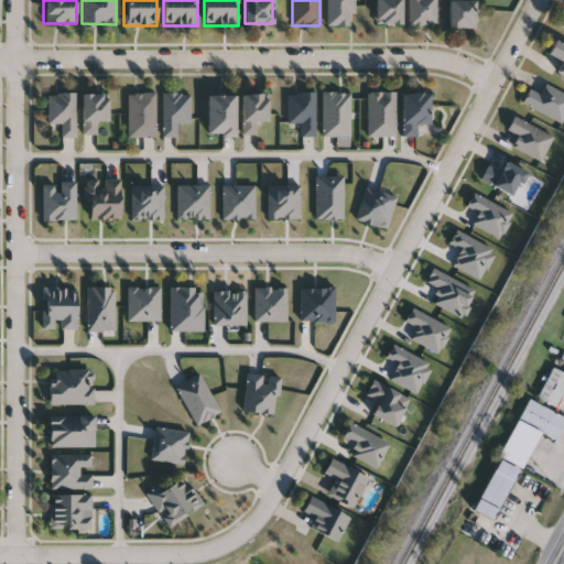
[(354,0),(354,25),(327,25),(327,0),(354,0)]
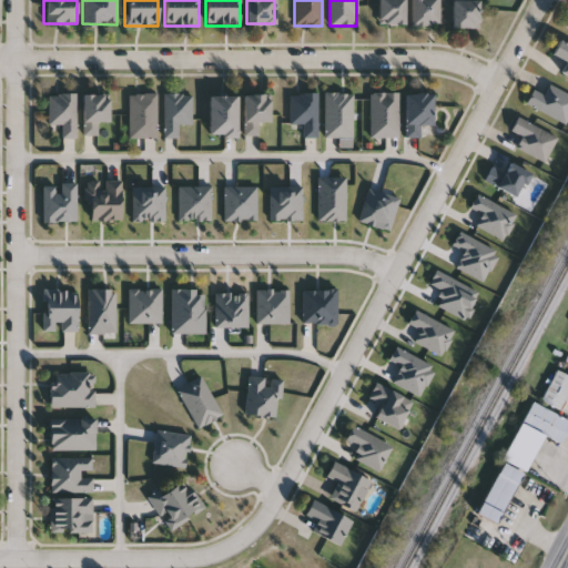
[(404,0),(404,23),(378,23),(378,0),(404,0)]
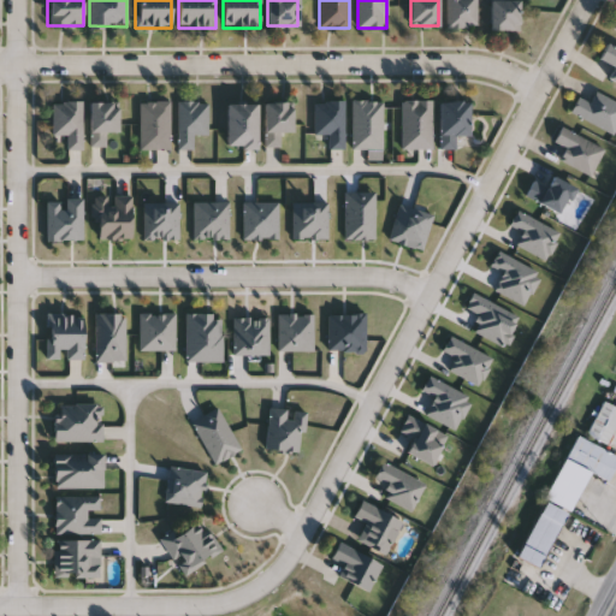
[(477,0),(477,27),(446,27),(446,0),(477,0)]
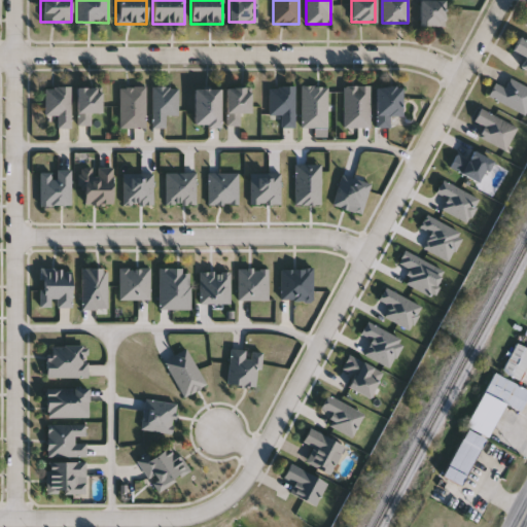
[(419,26),(419,0),(444,0),(444,26),(419,26)]
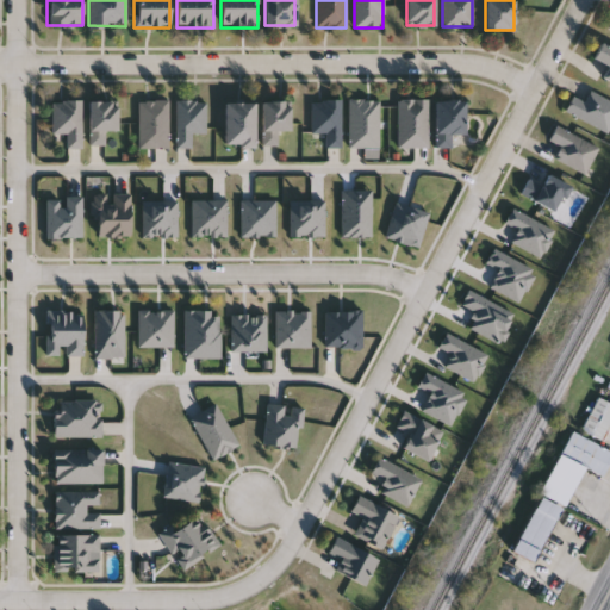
[(592,58),(599,43),(609,47),(609,81),(602,78),(608,64),(592,58)]
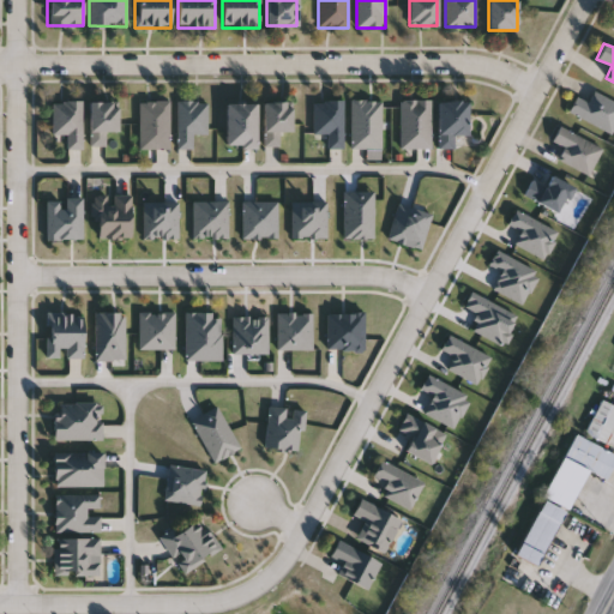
[(587,101),(595,89),(613,101),(613,126),(609,134),(567,109),(577,95),(587,101)]
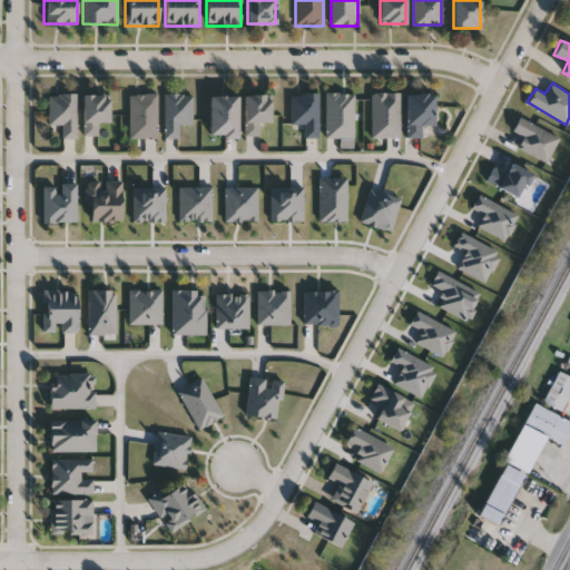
[(371,138),(371,92),(399,92),(399,138),(371,138)]
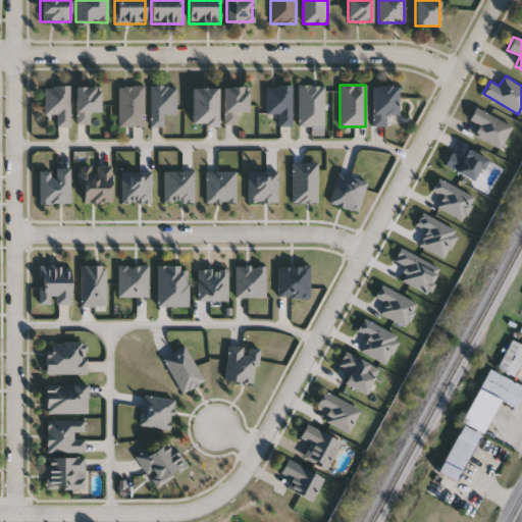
[(44,113),(44,86),(70,86),(70,126),(57,126),(57,113),(44,113)]
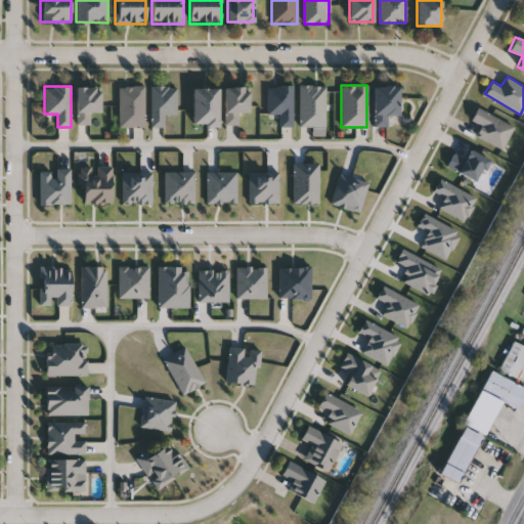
[(76,125),(76,86),(99,86),(99,112),(90,112),(90,125),(76,125)]
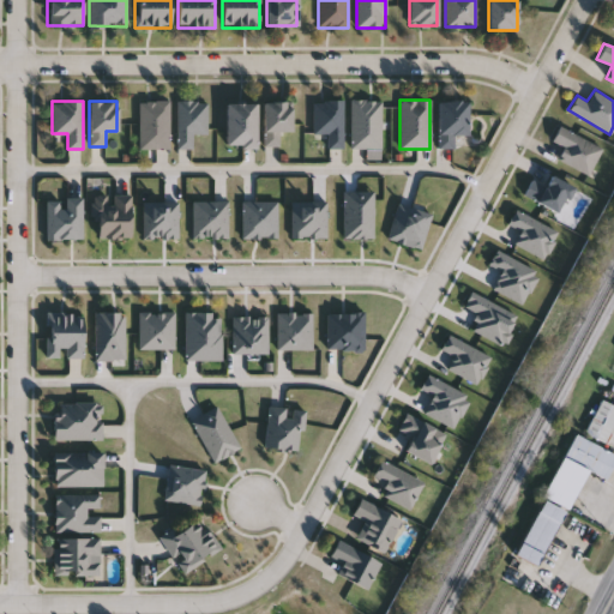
[(169,149),(139,149),(139,101),(169,101),(169,149)]
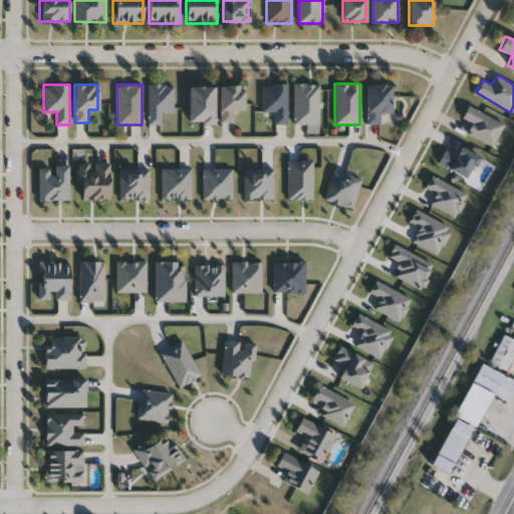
[(173,112),(162,112),(162,123),(149,123),(149,84),(173,84),(173,112)]
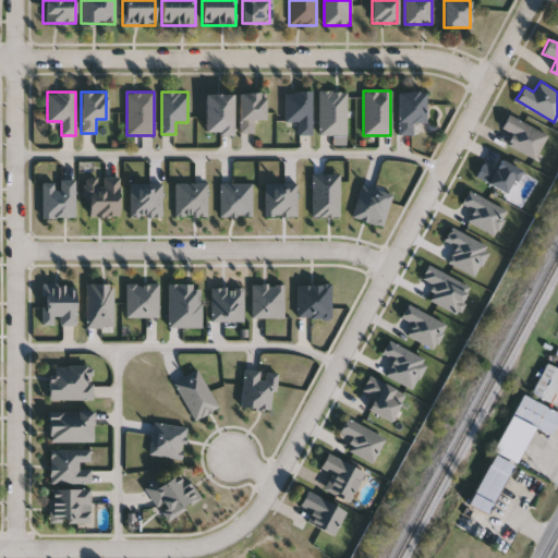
[(239,132),(239,92),(264,92),(264,119),(254,119),(254,132),(239,132)]
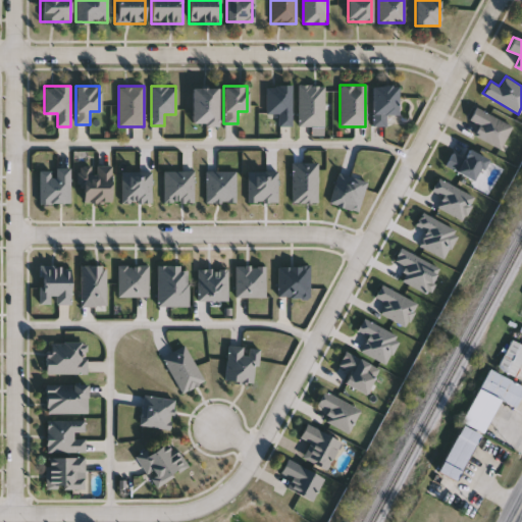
[(266,86),(292,86),(292,125),(278,125),(278,113),(266,113),(266,86)]
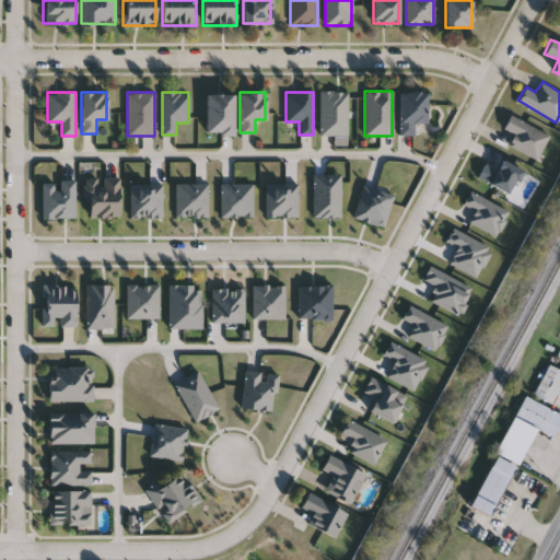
[(319,135),(319,92),(347,92),(347,135),(319,135)]
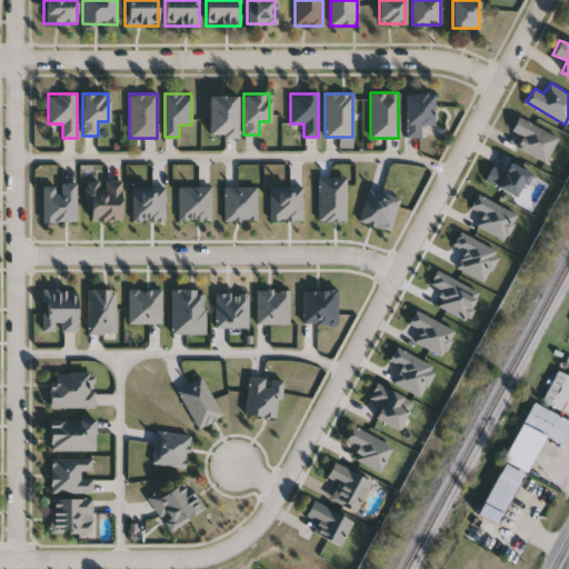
[(419,125),(419,136),(406,136),(406,93),(432,93),(432,125),(419,125)]
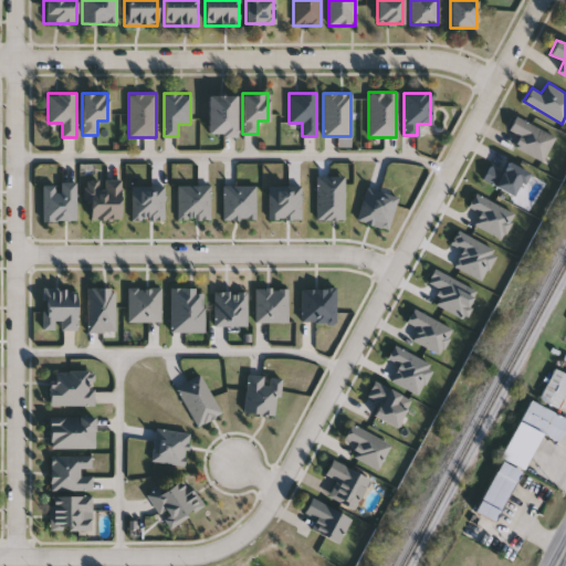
[(234,95),(234,135),(207,135),(207,95),(234,95)]
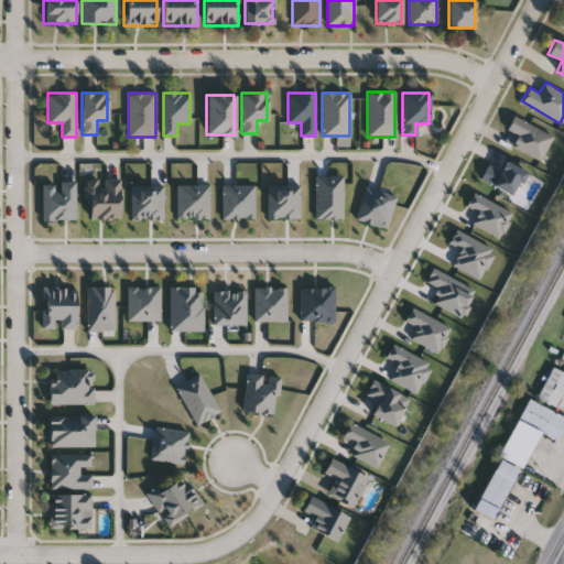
[(553,136),(540,161),(512,145),(518,136),(507,129),(513,116),(553,136)]
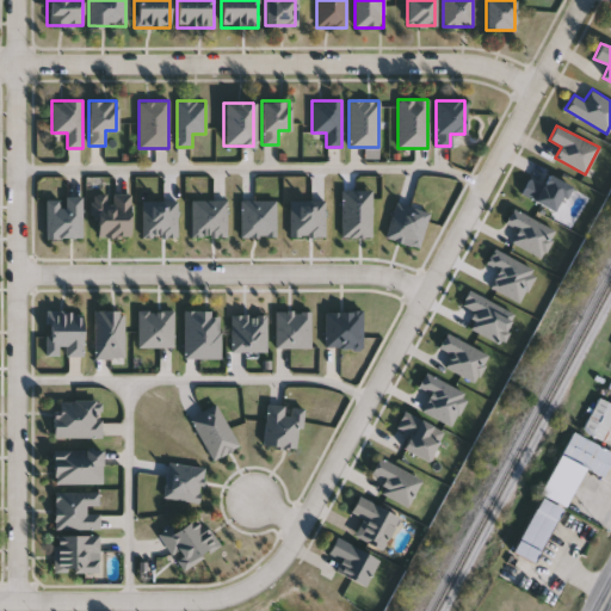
[(530,177),(542,184),(548,173),(569,185),(554,213),(520,193),(530,177)]
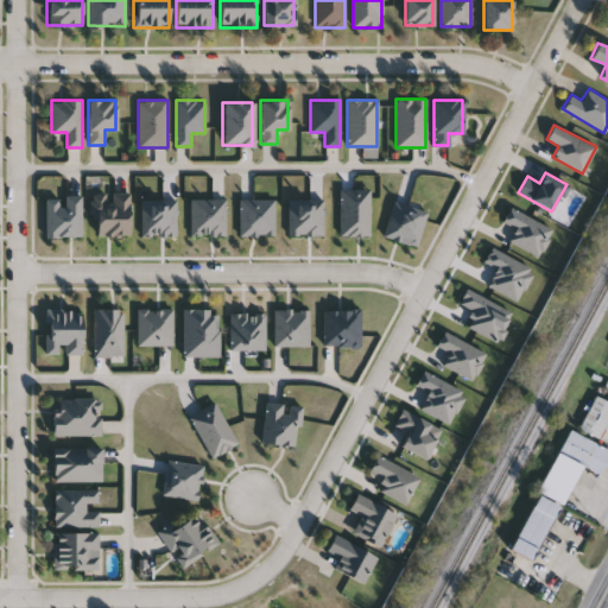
[(128,194),(128,234),(95,234),(95,194),(128,194)]
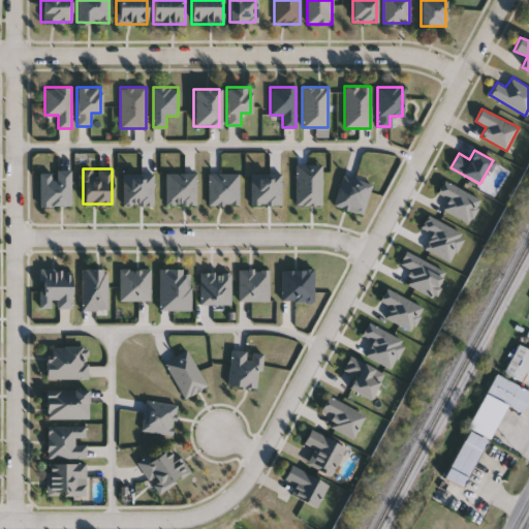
[(71,308),(39,308),(39,269),(71,269),(71,308)]
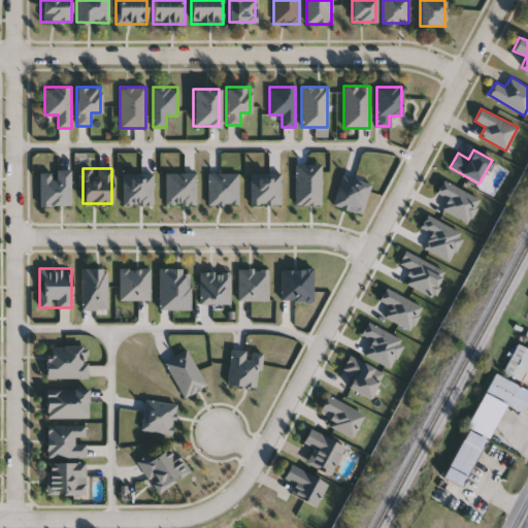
[(107,268),(107,309),(80,309),(80,268),(107,268)]
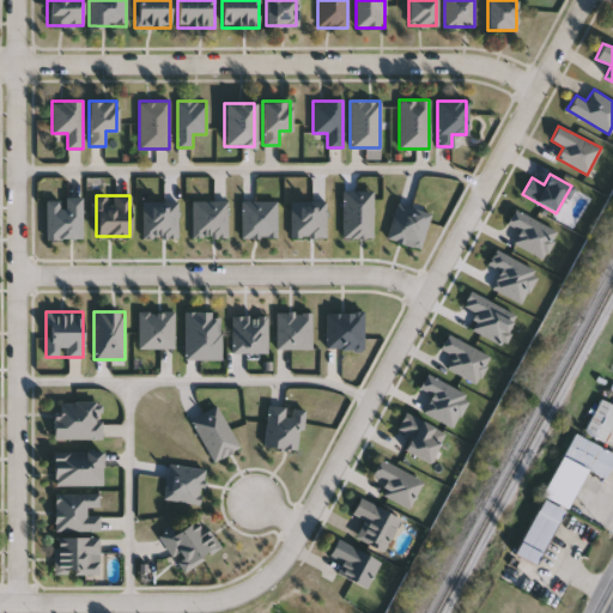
[(220,359),(183,359),(183,311),(220,311),(220,359)]
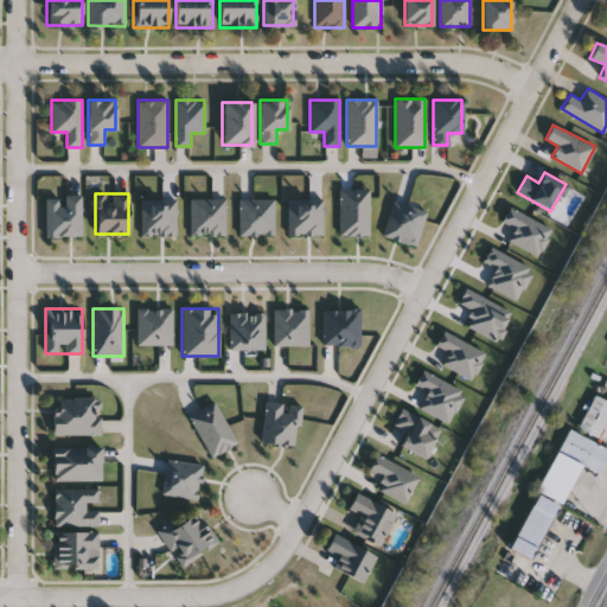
[(580,428),(596,396),(606,401),(606,423),(600,438),(580,428)]
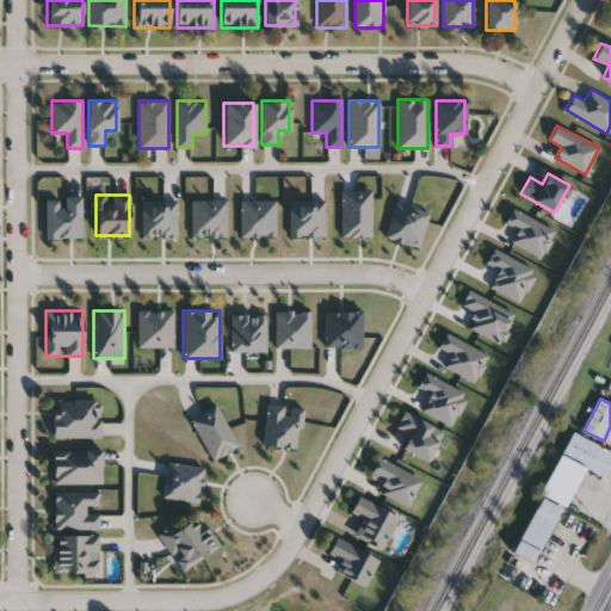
[(54,437),(54,400),(100,400),(100,437),(54,437)]
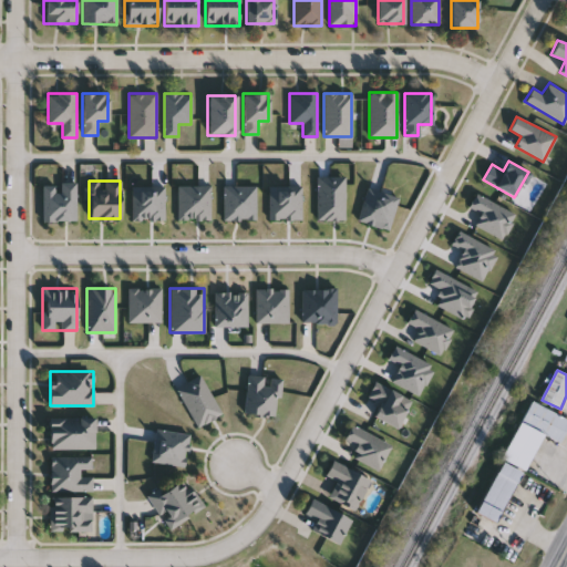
[(277,375),(276,414),(245,414),(246,374),(277,375)]
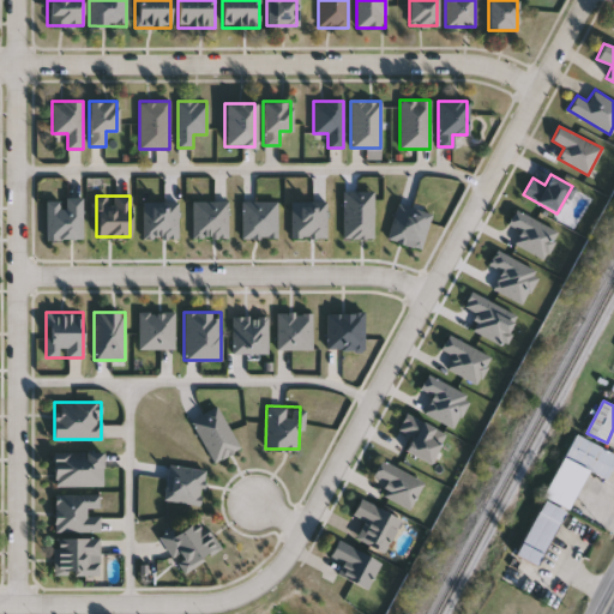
[(589,470),(571,510),(546,498),(576,434),(613,453),(613,465),(608,480),(589,470)]
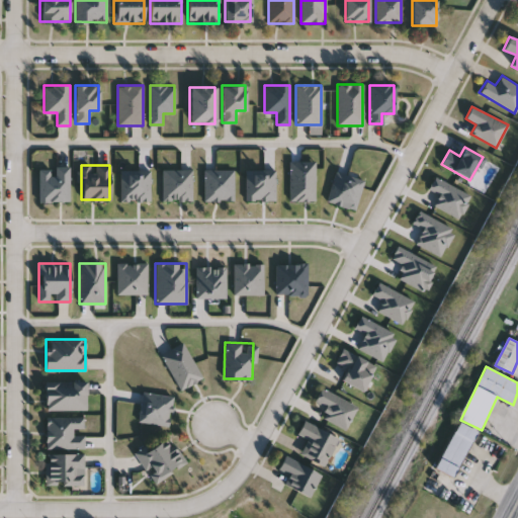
[(85,379),(86,409),(46,410),(45,380),(85,379)]
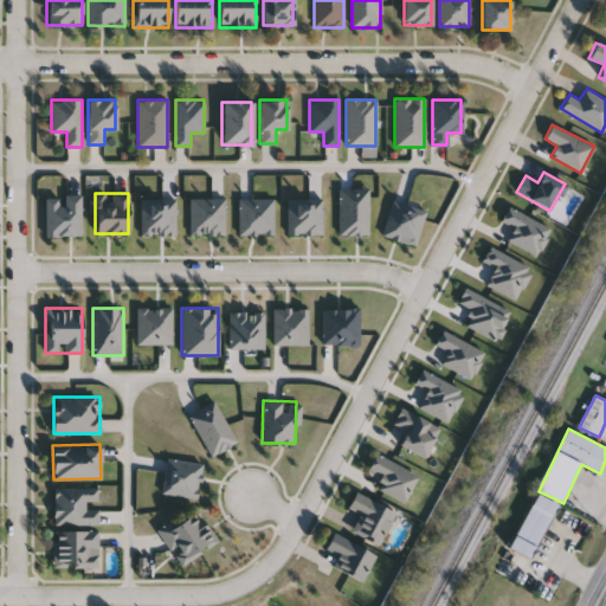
[(376,487),(381,477),(367,469),(376,452),(418,476),(403,503),(376,487)]
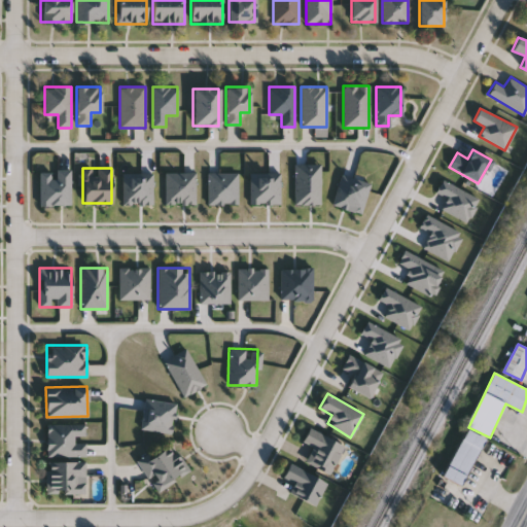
[(485,440),(464,482),(447,472),(467,431),(485,440)]
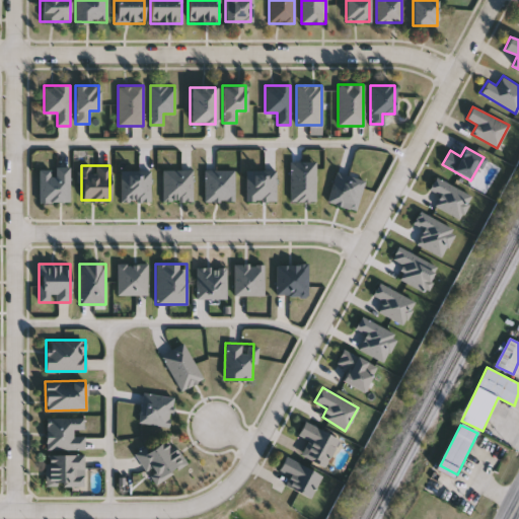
[(136,454),(167,434),(187,463),(154,484),(136,454)]
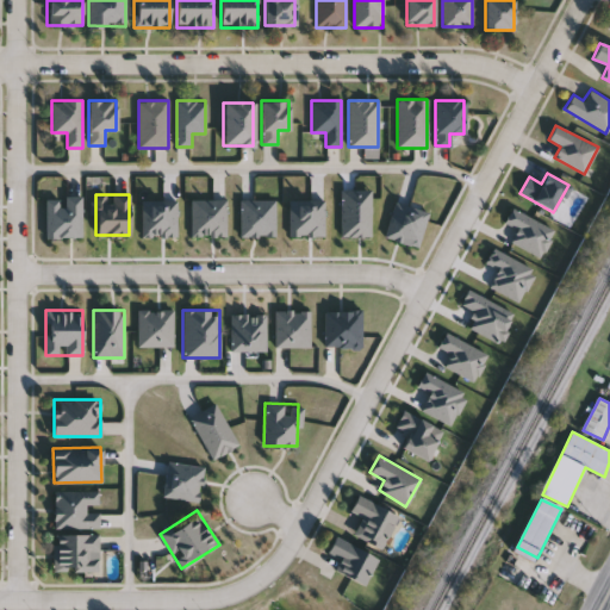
[(99,571),(53,572),(53,534),(98,534),(99,571)]
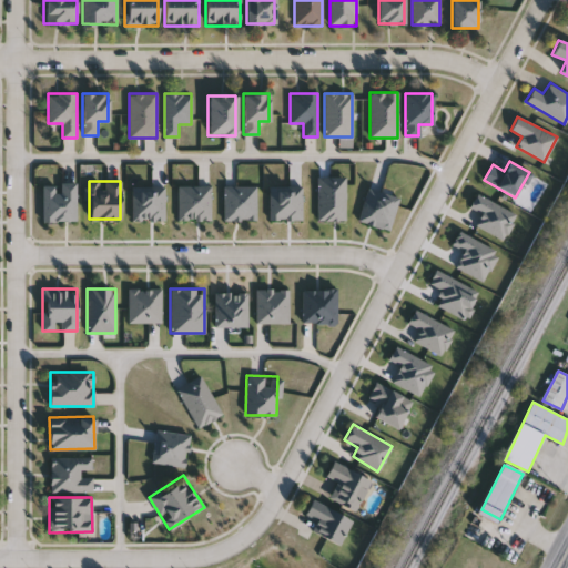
[(316,520),(304,513),(313,498),(352,520),(338,545),(311,528),(316,520)]
